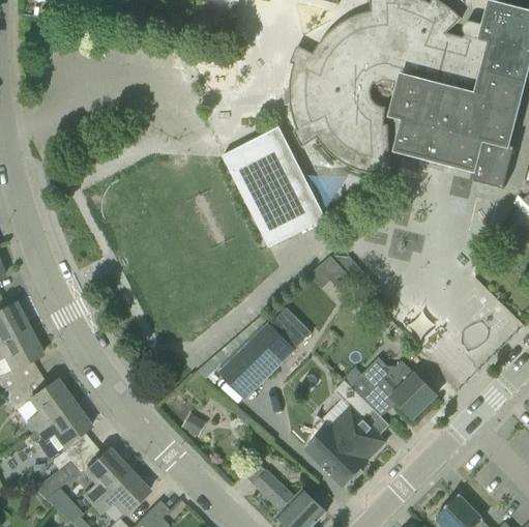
[(464,32),(465,34),(461,36),(445,32),(460,17),(451,8),(443,3),(437,0),(430,0),(429,2),(424,0),(325,0),(336,3),(338,0),(369,0),(370,10),(353,16),(341,22),(328,31),(319,41),(312,53),(296,46),(289,62),(292,63),(288,81),(288,88),(290,109),(295,128),(293,129),(301,146),(316,137),(322,146),(330,154),(340,162),(353,168),(369,173),(375,173),(375,183),(388,183),(387,124),(382,123),(384,108),(379,106),(374,104),(370,97),(369,93),(369,88),(371,84),(373,81),(376,83),(379,81),(382,80),(387,80),(399,83),(398,86),(390,116),(403,119),(394,150),(472,170),(470,179),(502,188),(513,147),(507,145),(528,62),(528,11),(500,4),(499,0),(471,0),(473,18),(472,22),(471,21),(470,21),(468,22),(467,22),(466,23),(465,24),(464,25),(463,27),(463,28),(463,30),(463,31),(464,32)]
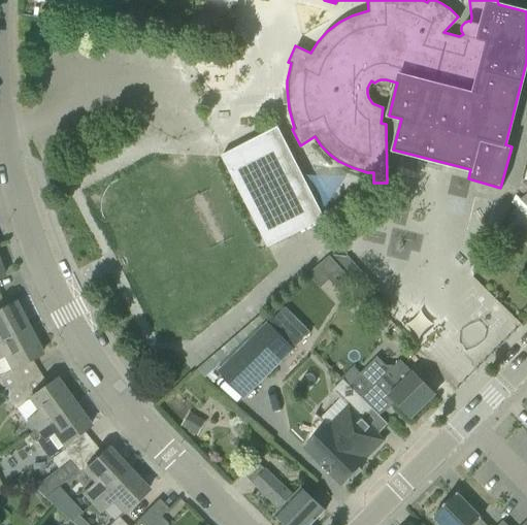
[(233,29),(223,28),(221,38),(232,40),(233,29)]
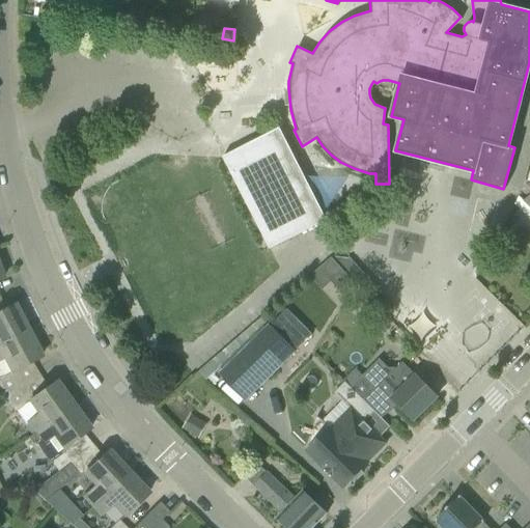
[(223,155),(271,247),(326,219),(291,151),(279,127),(223,155)]
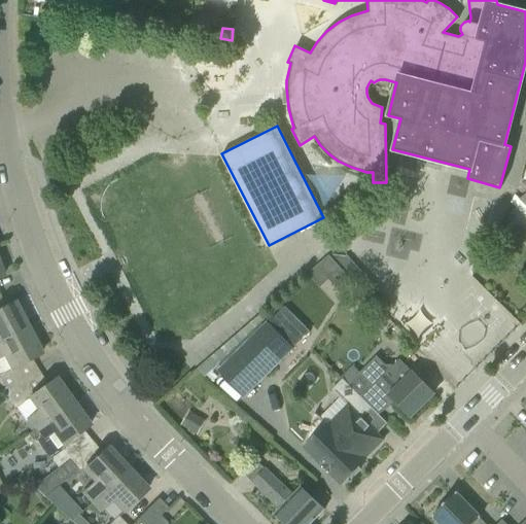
[(339,291),(352,280),(340,267),(327,278),(339,291)]
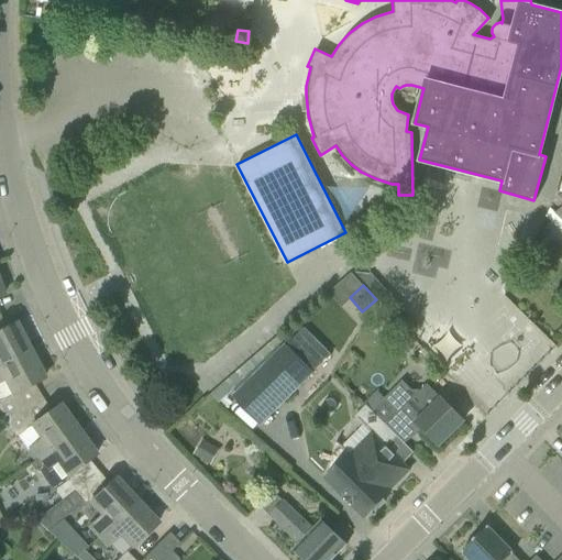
[(419,324),(403,306),(392,316),(408,333),(419,324)]
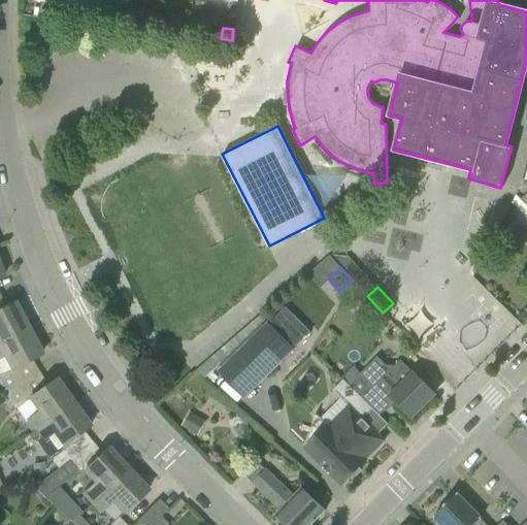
[(13,301),(4,306),(0,296),(0,340),(27,327),(13,301)]
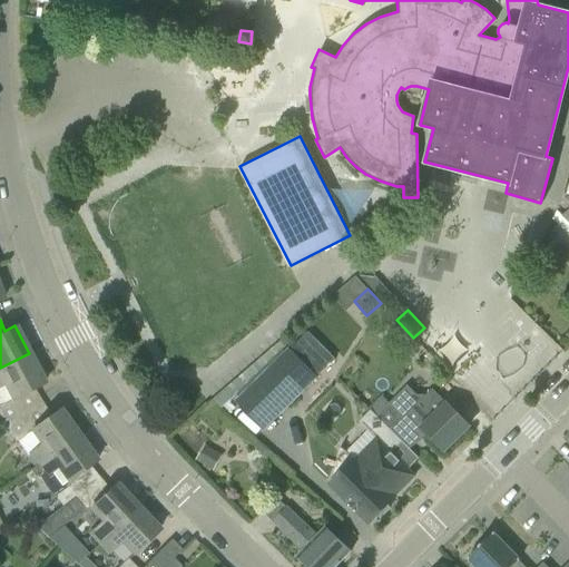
[(307,330),(296,340),(323,368),(334,358),(307,330)]
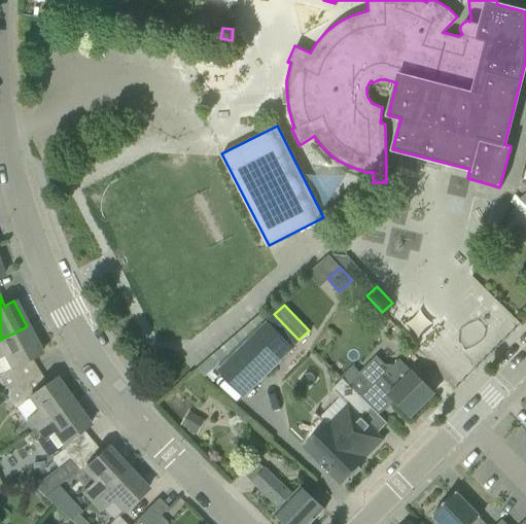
[(243,394),(291,347),(267,321),(218,369),(243,394)]
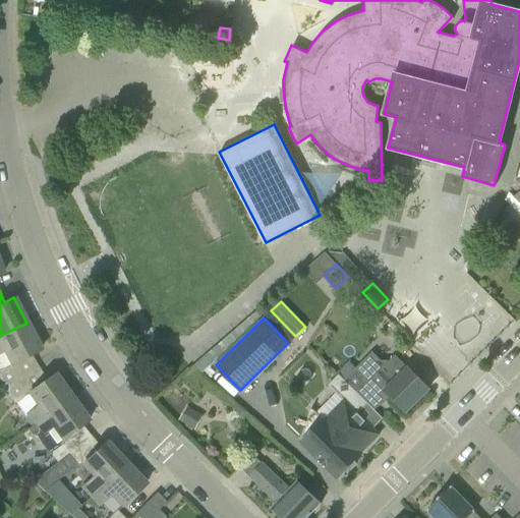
[(0,380),(4,386),(39,365),(31,353),(40,348),(26,323),(0,336),(0,352),(2,351),(8,363),(0,367),(0,380)]
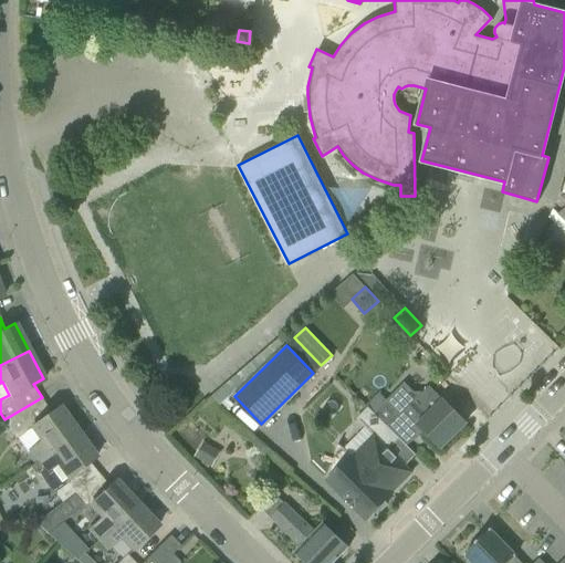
[(386,399),(373,412),(387,426),(388,425),(406,444),(425,431),(439,447),(466,421),(429,384),(408,405),(394,392),(386,399)]
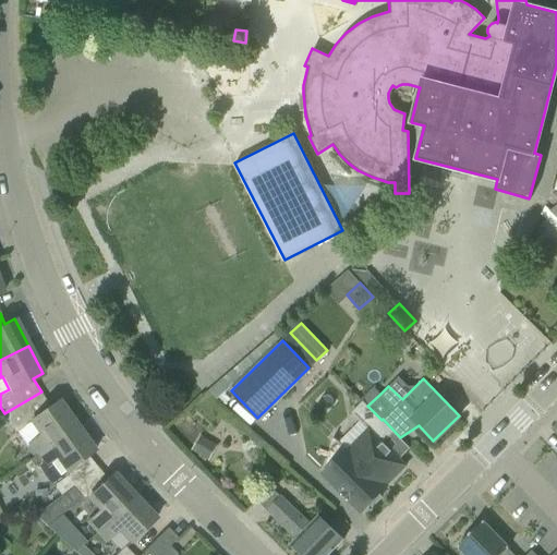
[(26,443),(34,454),(76,424),(58,398),(49,405),(41,391),(4,413),(15,430),(25,443),(26,443)]
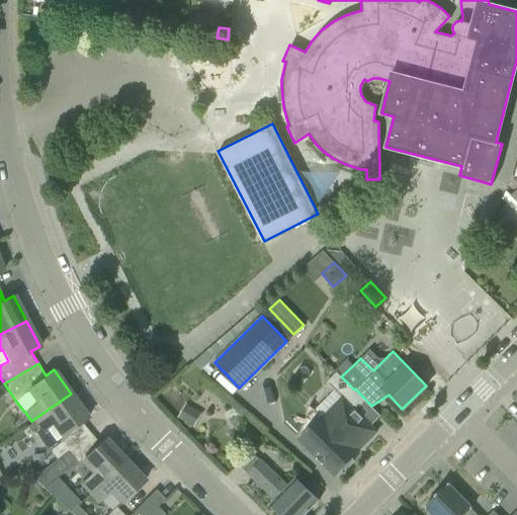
[(364,400),(354,390),(341,376),(336,370),(325,381),(340,398),(321,417),(324,420),(357,452),(356,450),(359,448),(357,446),(361,442),(362,444),(376,431),(355,410),(364,400)]
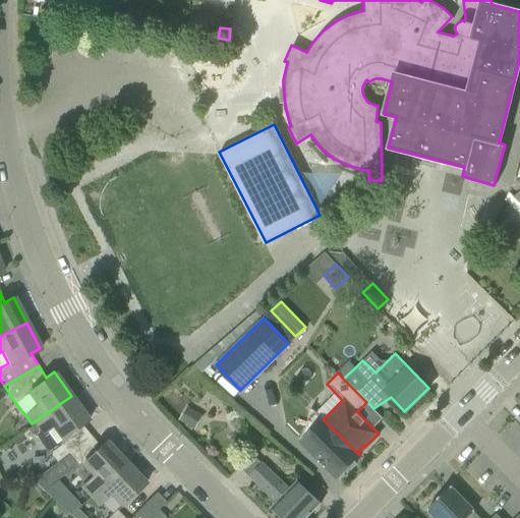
[(88,419),(71,396),(32,423),(39,434),(36,435),(43,446),(56,461),(67,452),(60,443),(61,438),(88,419)]
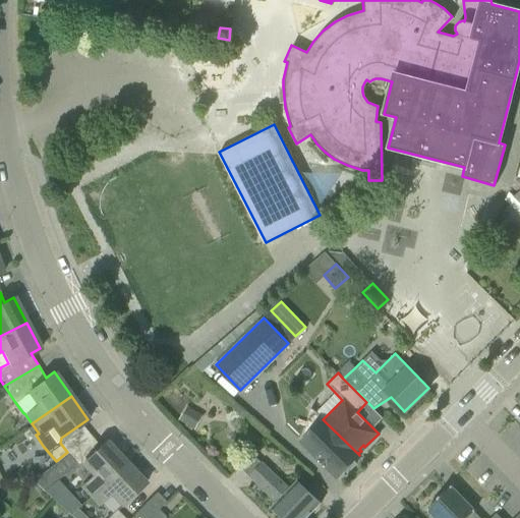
[(177,418),(188,425),(197,411),(186,404),(177,418)]
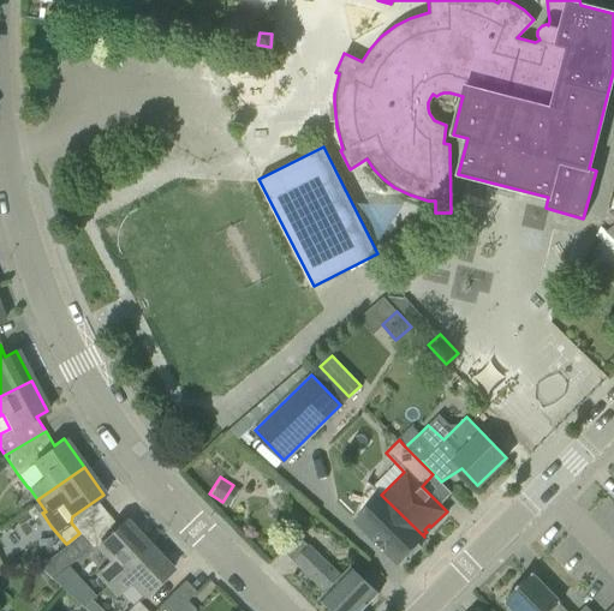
[(385,498),(359,525),(398,563),(405,556),(407,558),(421,546),(417,543),(424,537),(385,498)]
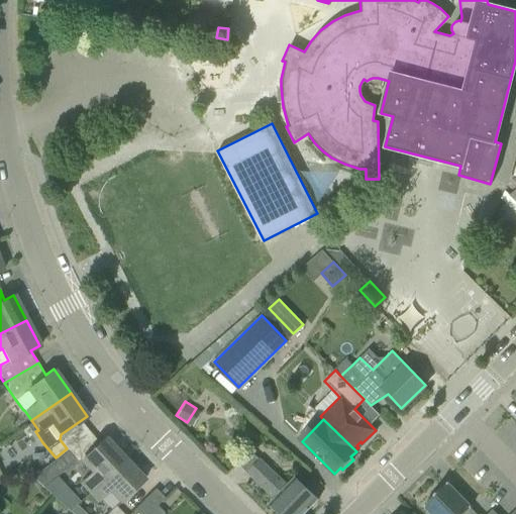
[(89,491),(124,457),(104,436),(81,459),(92,471),(81,482),(89,491)]
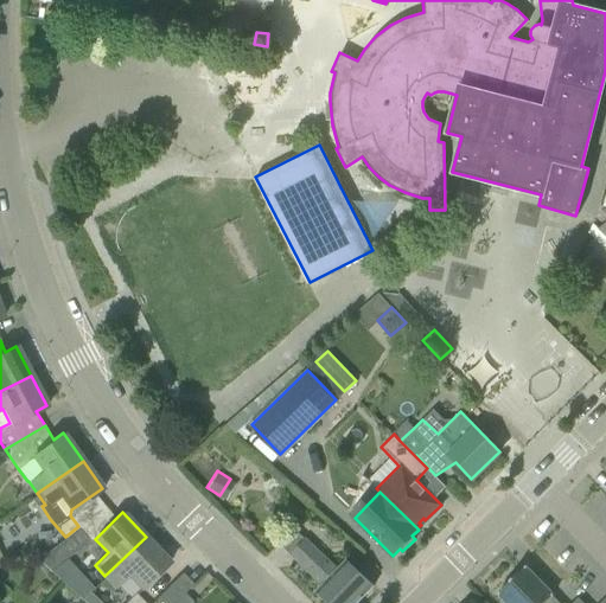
[(89,539),(78,526),(65,537),(39,557),(50,569),(89,539)]
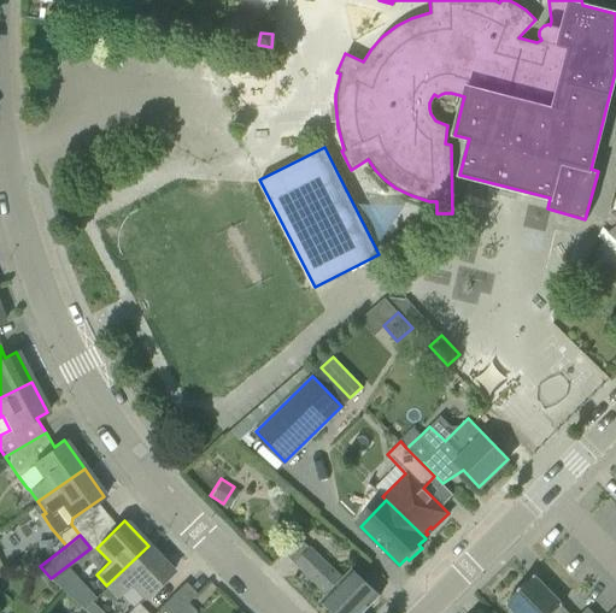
[(144,597),(172,571),(148,546),(106,585),(117,596),(130,583),(144,597)]
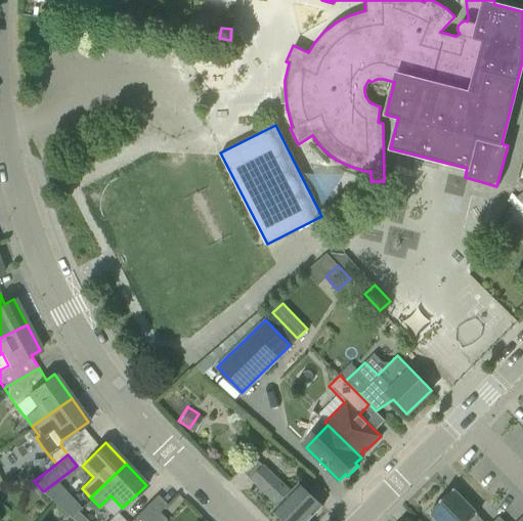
[(262,464),(250,477),(277,505),(272,510),(284,520),(306,520),(321,505),(299,483),(291,491),(262,464)]
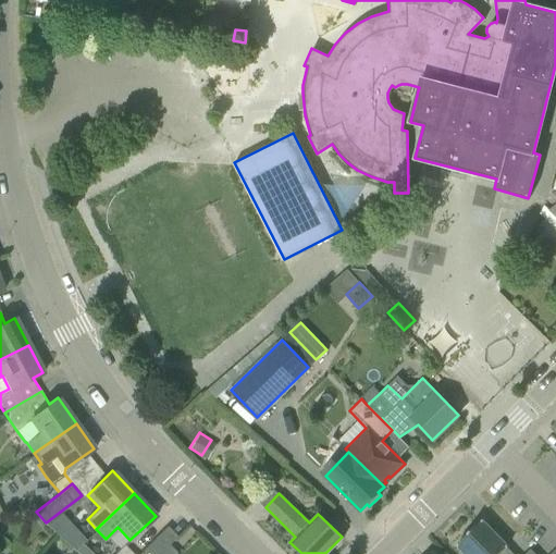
[(507,545),(481,519),(455,544),(465,553),(514,553),(506,545),(507,545)]
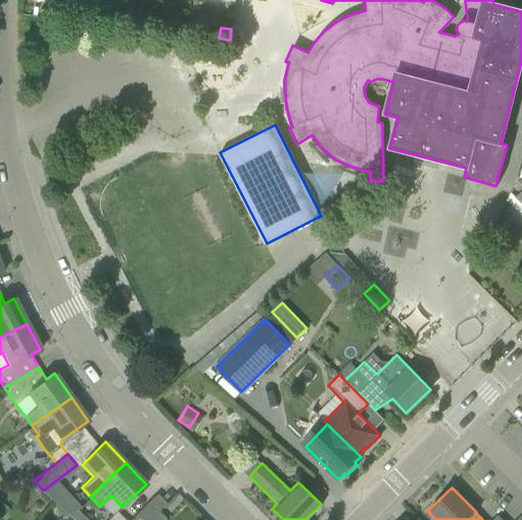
[(136,514),(141,519),(147,519),(165,503),(156,493),(136,514)]
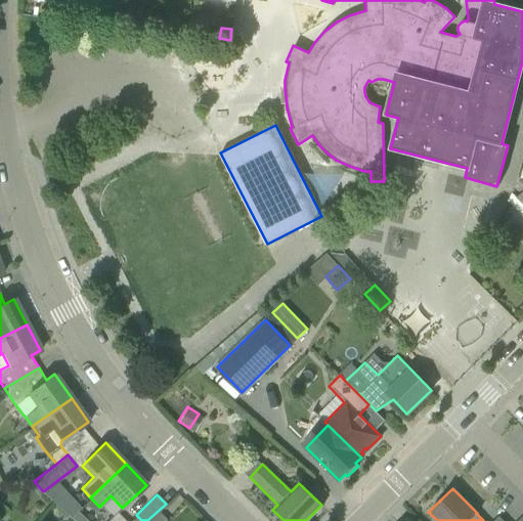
[(80,507),(75,501),(63,511),(70,517),(80,507)]
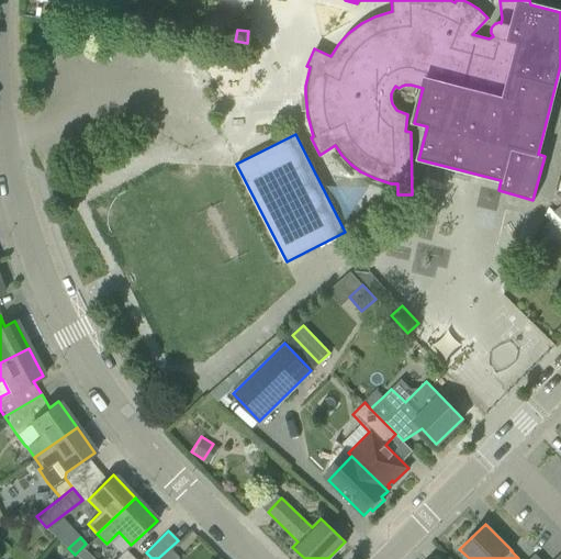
[(85,558),(97,558),(85,546),(78,552),(85,558)]
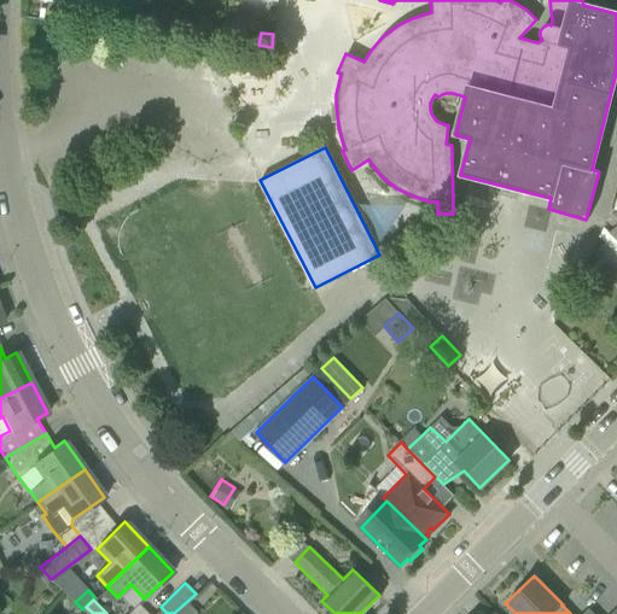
[(147,613),(138,602),(124,613),(147,613)]
